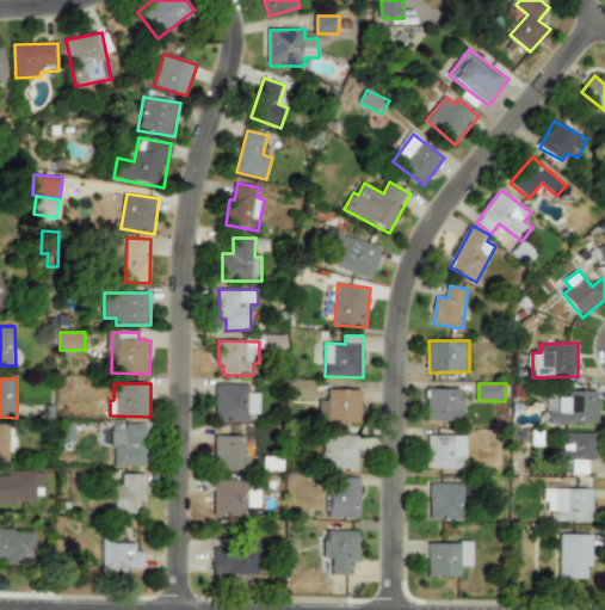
[(261,394),(252,393),(252,384),(217,384),(217,420),(261,420),(261,394)]
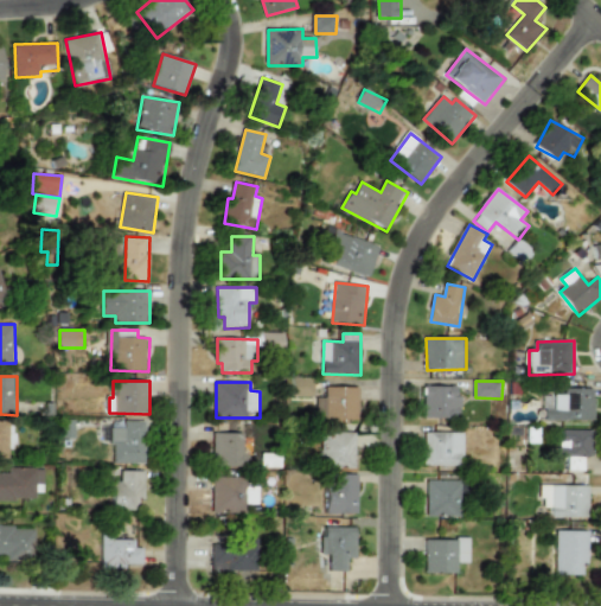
[(360,388),(328,387),(327,397),(320,397),(319,420),(360,421),(360,388)]
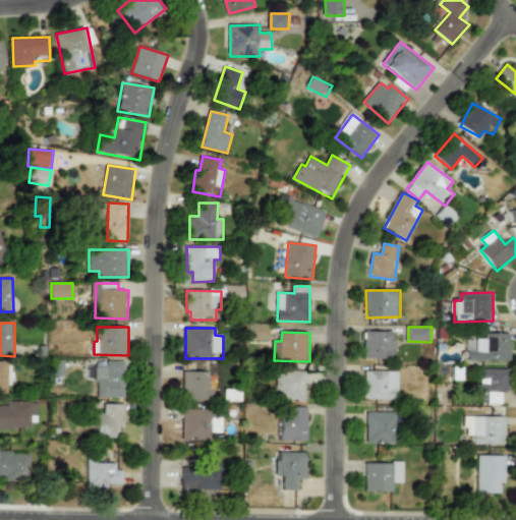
[(365,358),(397,359),(398,340),(394,340),(394,332),(365,332),(365,358)]
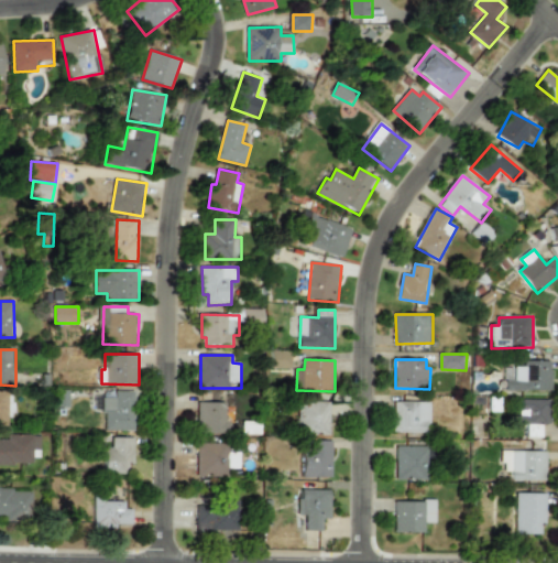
[(507,367),(506,390),(553,391),(554,361),(526,361),(526,368),(507,367)]
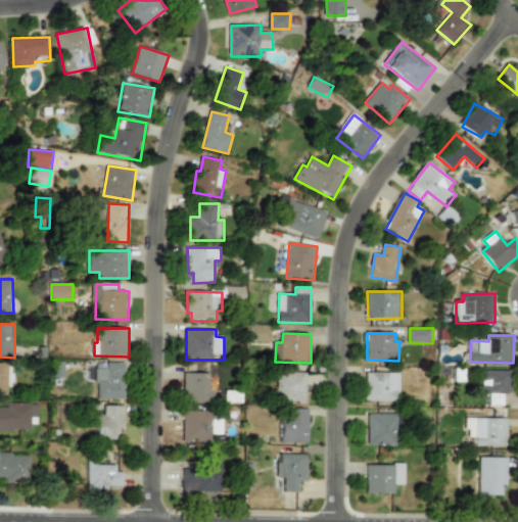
[(0,396),(9,396),(9,385),(15,385),(15,372),(11,372),(12,364),(0,363),(0,396)]
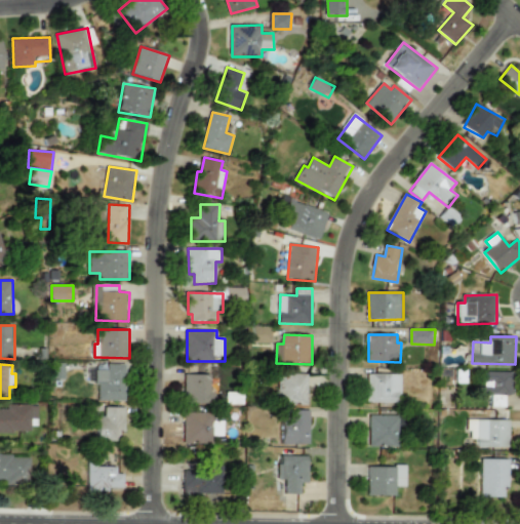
[(126,401),(127,364),(98,364),(98,401),(126,401)]
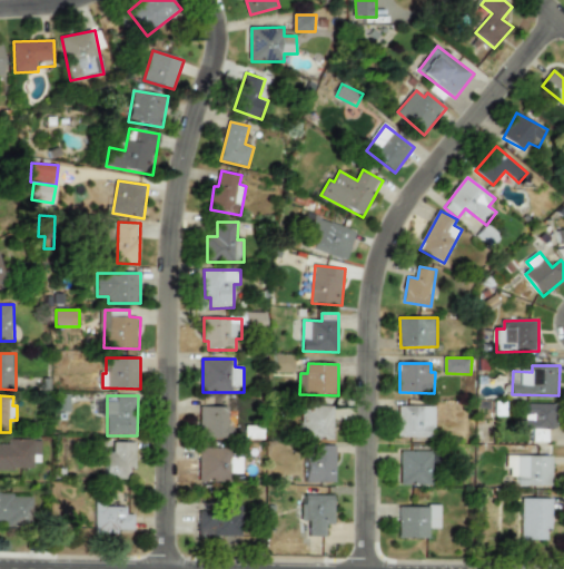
[(557,430),(558,404),(527,404),(527,430),(535,430),(535,441),(550,442),(550,429),(557,430)]
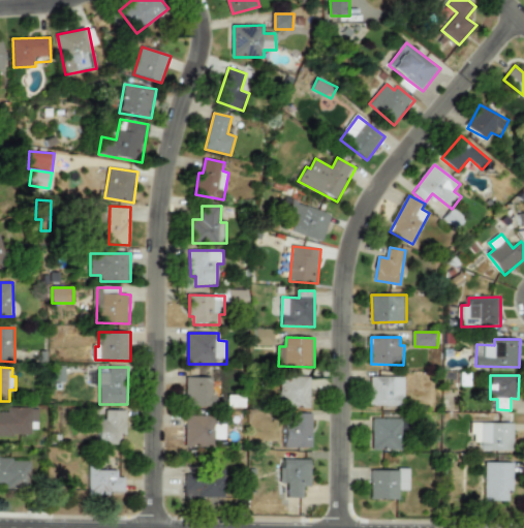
[(311,377),(282,376),(281,407),(310,408),(311,377)]
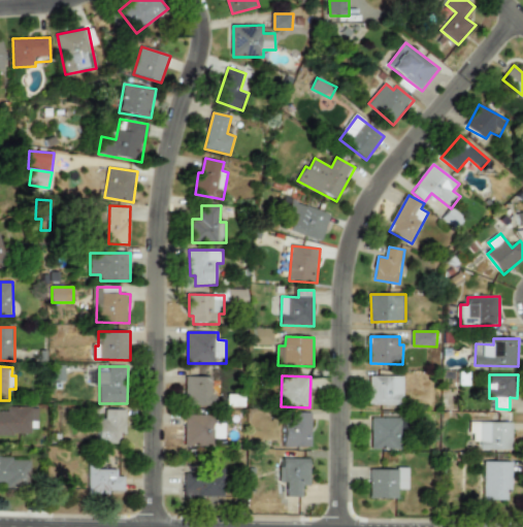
[(405,376),(371,375),(370,404),(405,405),(405,376)]
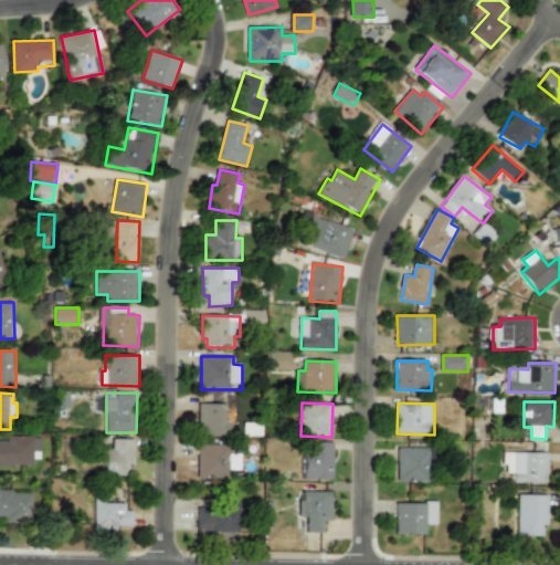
[(229,405),(201,404),(200,435),(233,436),(233,424),(229,424),(229,405)]
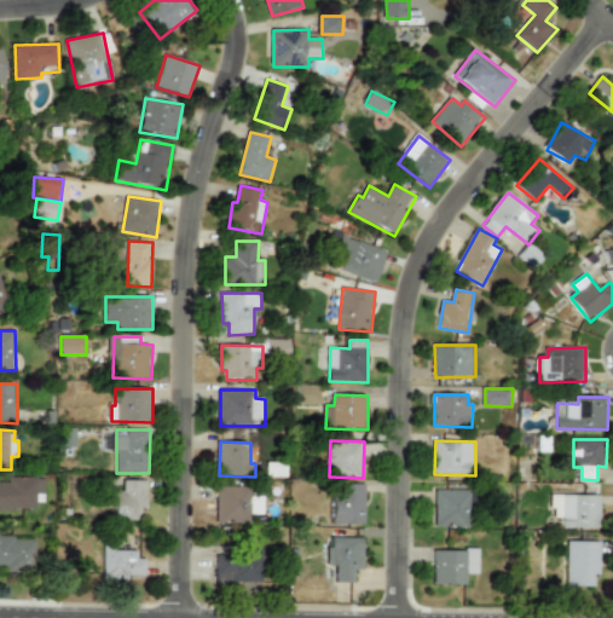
[(0,508),(46,510),(47,478),(10,478),(10,483),(0,481),(0,508)]
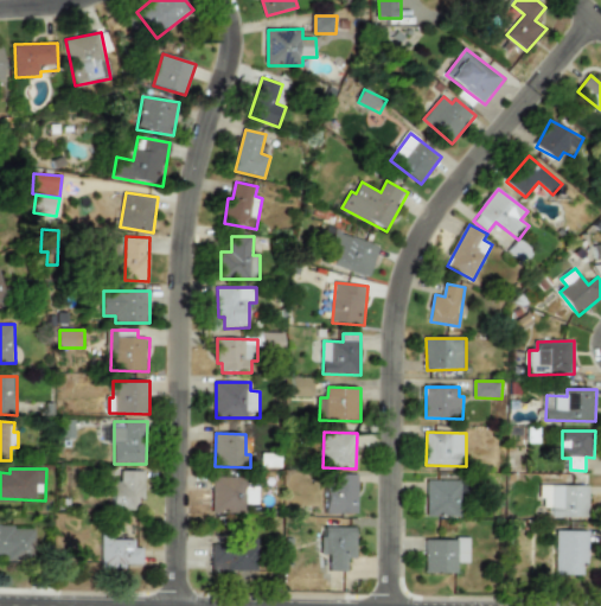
[(146,498),(146,471),(123,471),(122,483),(115,482),(114,510),(141,511),(141,498),(146,498)]
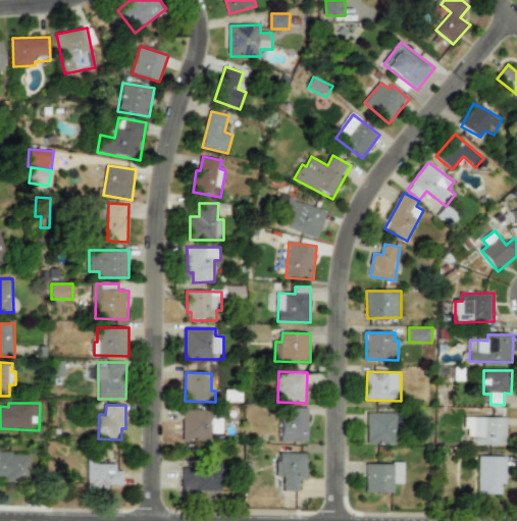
[(309,408),(281,407),(280,441),(309,443),(309,408)]
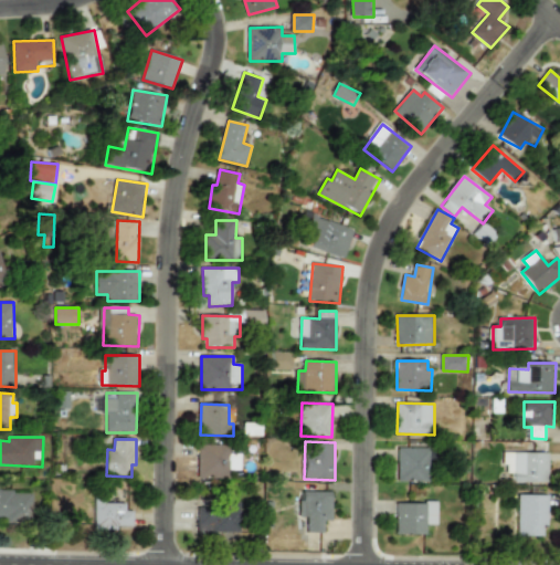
[(243,454),(231,454),(231,445),(200,445),(200,479),(230,479),(231,470),(243,470),(243,454)]
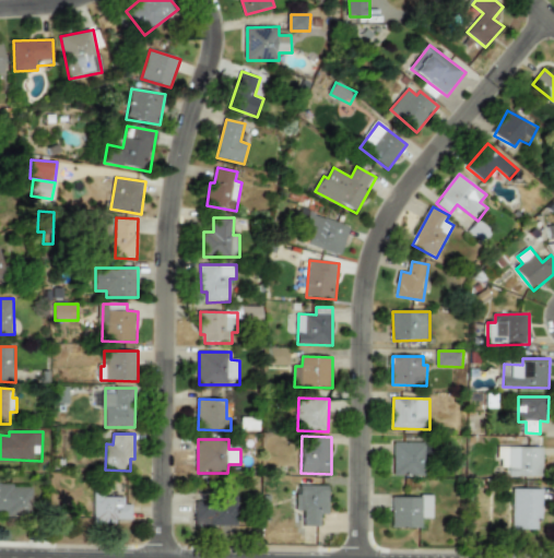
[(395,476),(426,476),(426,442),(396,442),(395,476)]
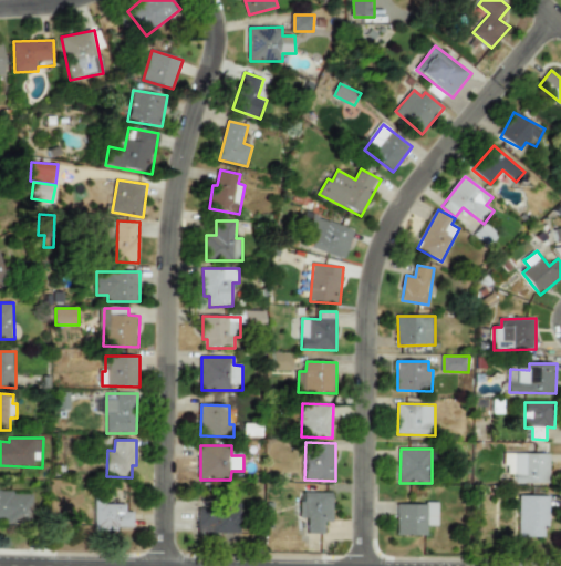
[(516,474),(516,483),(551,484),(552,454),(507,453),(507,474),(516,474)]
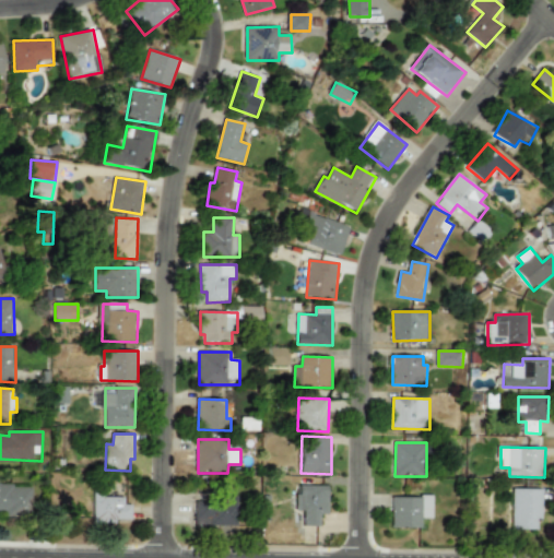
[(0,511),(7,511),(7,515),(34,517),(35,485),(0,484),(0,511)]
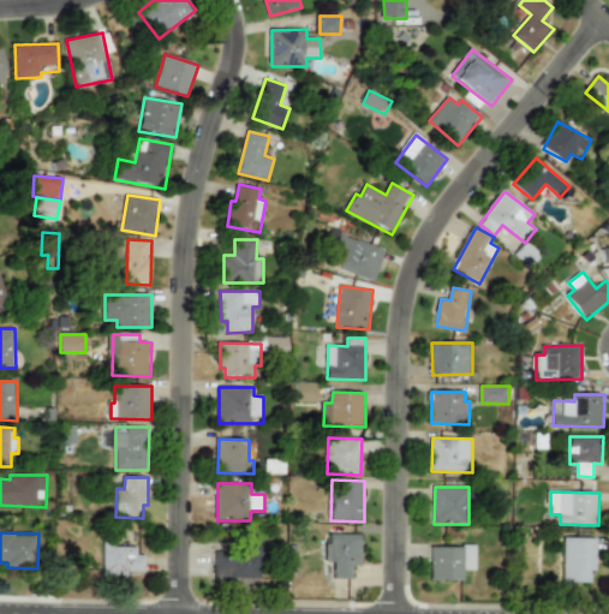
[(329,562),(335,562),(335,579),(353,579),(354,566),(363,566),(363,535),(329,534),(329,562)]
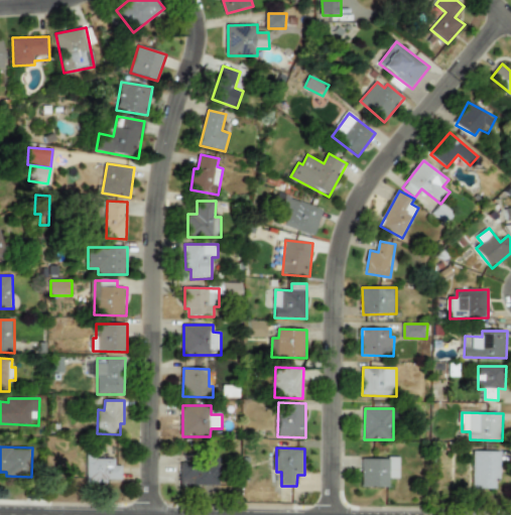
[(474,489),(497,489),(497,480),(501,480),(502,452),(475,451),(474,489)]
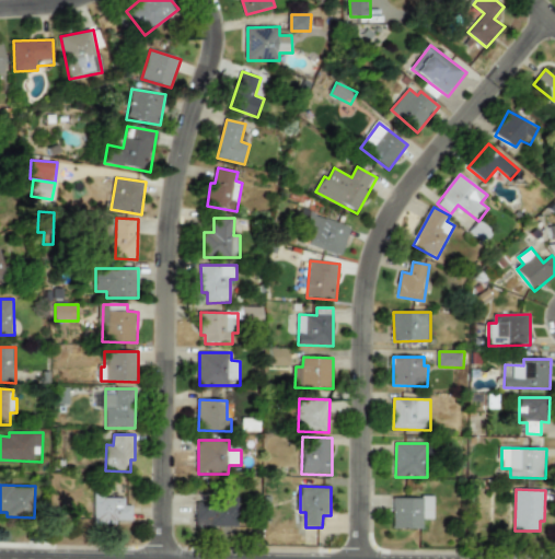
[(126,498),(106,498),(106,491),(95,491),(96,525),(119,524),(119,521),(134,521),(134,505),(126,505),(126,498)]
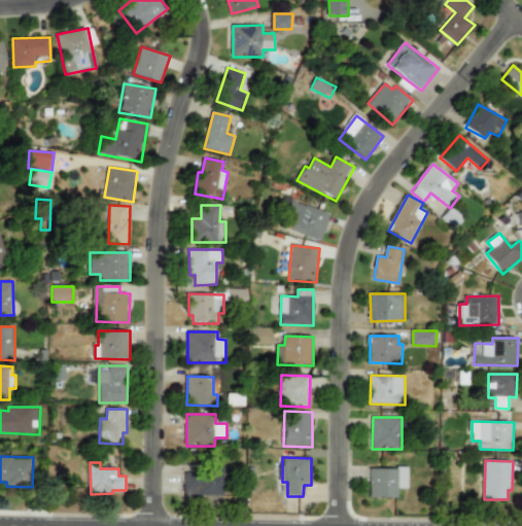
[(185,495),(225,497),(225,470),(186,468),(185,495)]
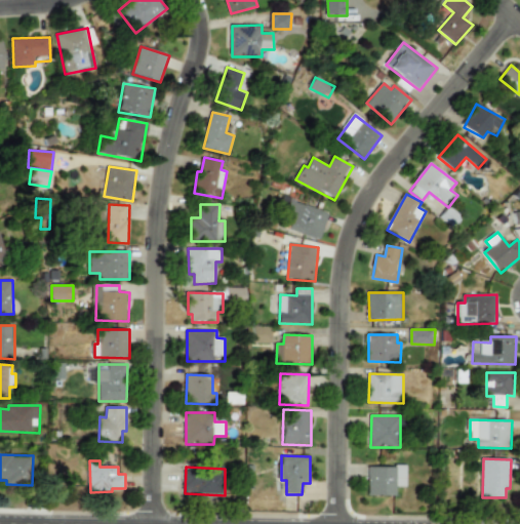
[(370,467),(369,495),(397,496),(397,487),(408,487),(408,467),(370,467)]
